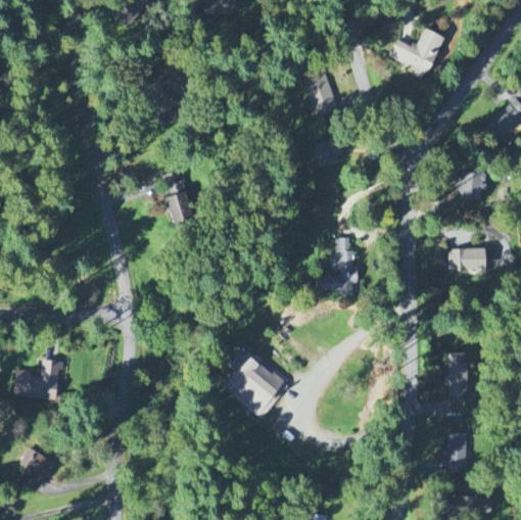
[(121,0),(111,16),(131,28),(147,0),(121,0)]
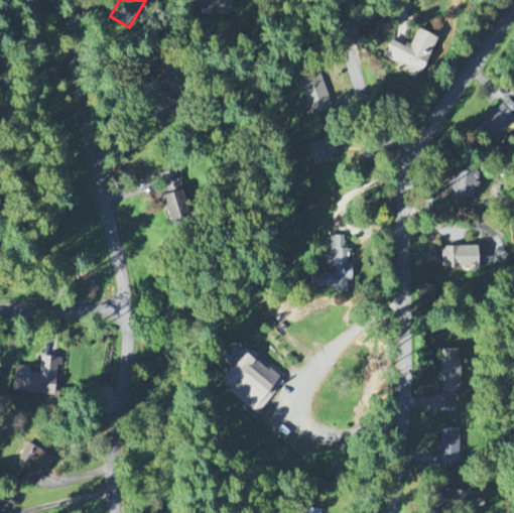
[(437,35),(419,27),(411,46),(391,37),(384,54),(411,66),(407,74),(419,79),(437,35)]
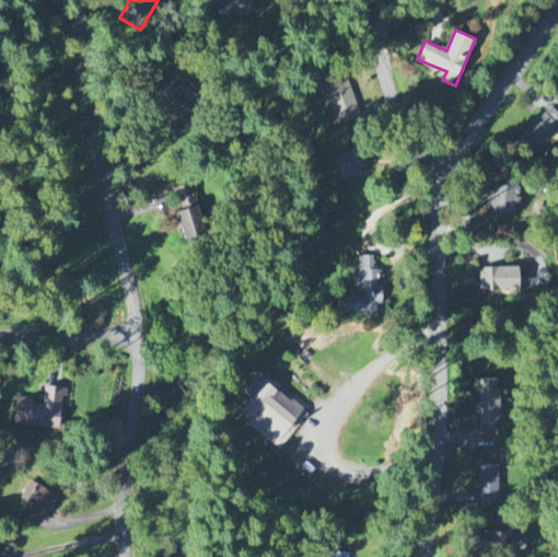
[(140,92),(173,104),(171,108),(184,114),(189,100),(176,95),(182,81),(149,69),(140,92)]
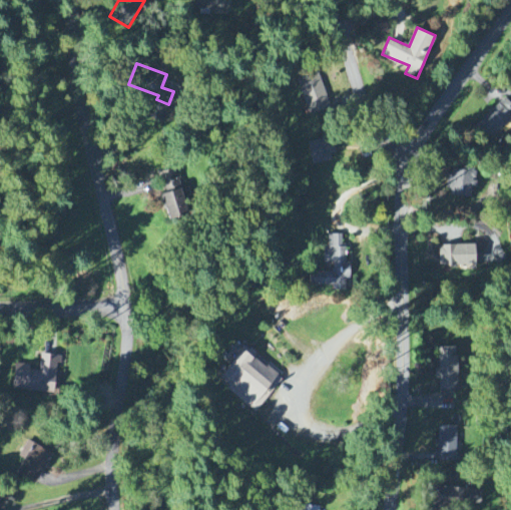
[(297,77),(311,113),(332,105),(319,69),(297,77)]
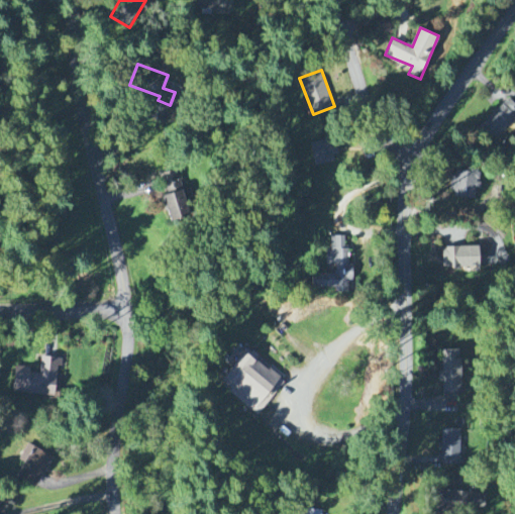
[(495,138),(514,119),(514,102),(510,97),(481,123),(495,138)]
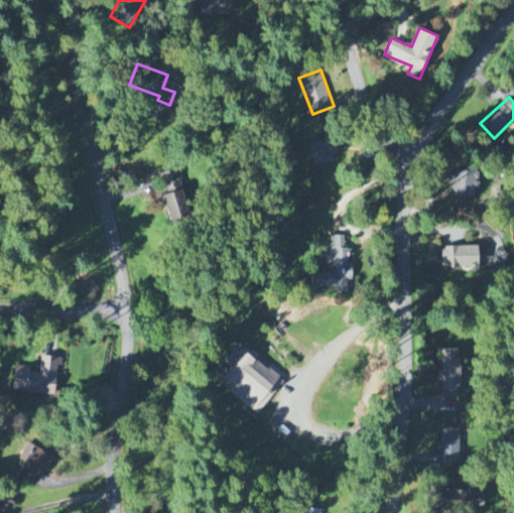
[(338,159),(334,137),(310,141),(314,163),(338,159)]
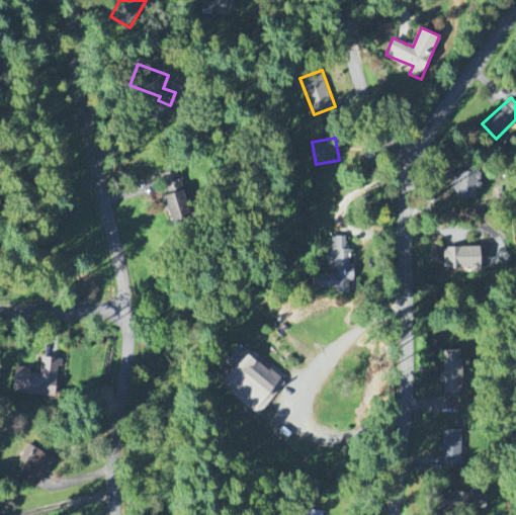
[(162,172),(167,194),(164,194),(170,220),(190,213),(178,168),(162,172)]
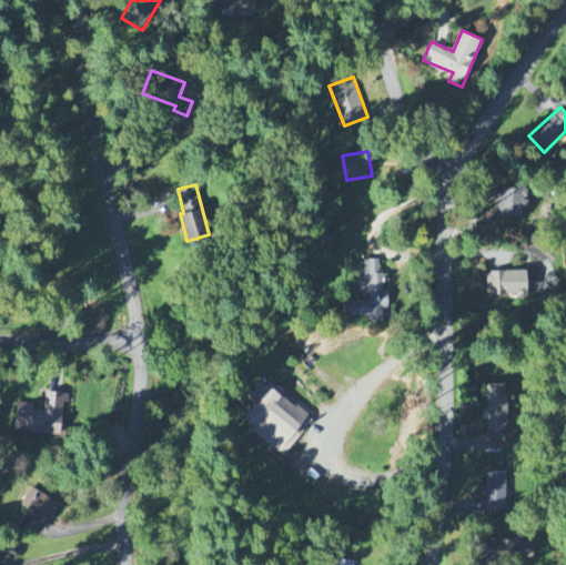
[(498,215),(523,217),(523,205),(527,205),(527,185),(499,184),(498,215)]
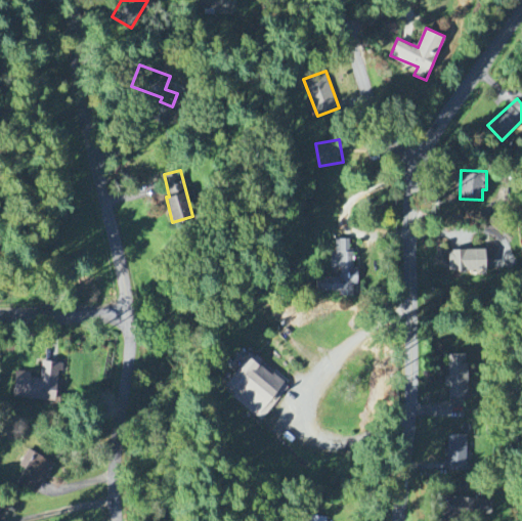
[(341,276),(317,276),(316,291),(341,291),(341,296),(354,296),(354,284),(358,284),(358,266),(354,266),(354,248),(351,248),(351,239),(335,237),(335,267),(341,267),(341,276)]
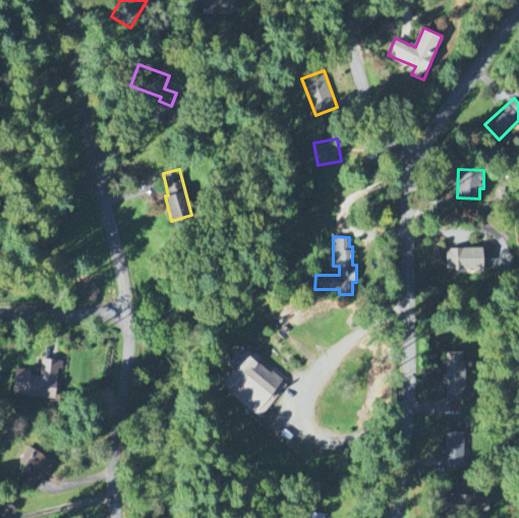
[(483,247),(447,247),(448,268),(483,268),(483,247)]
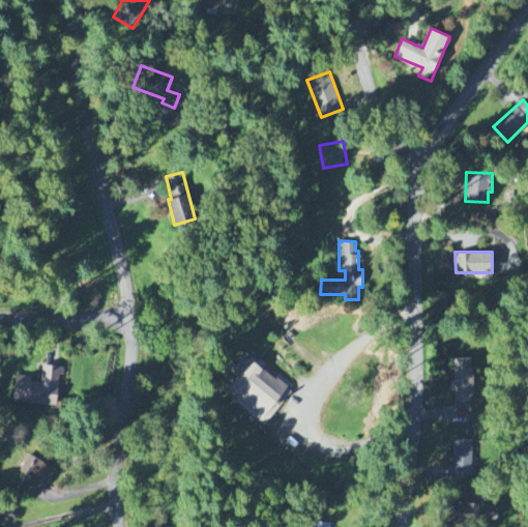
[(474,357),(456,357),(455,379),(450,379),(450,390),(456,390),(456,402),(473,402),(474,357)]
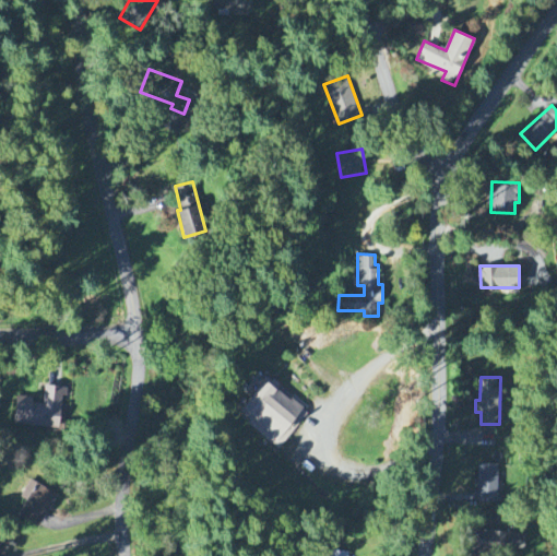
[(69,387),(46,385),(45,403),(34,401),(34,395),(18,394),(14,422),(59,427),(62,394),(68,394),(69,387)]
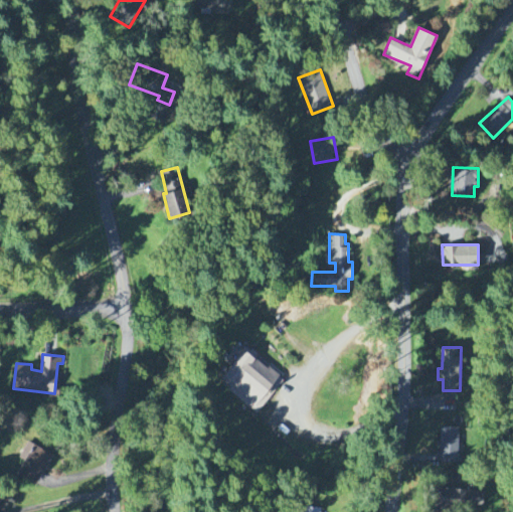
[(264,356),(239,387),(275,414),(299,383),(264,356)]
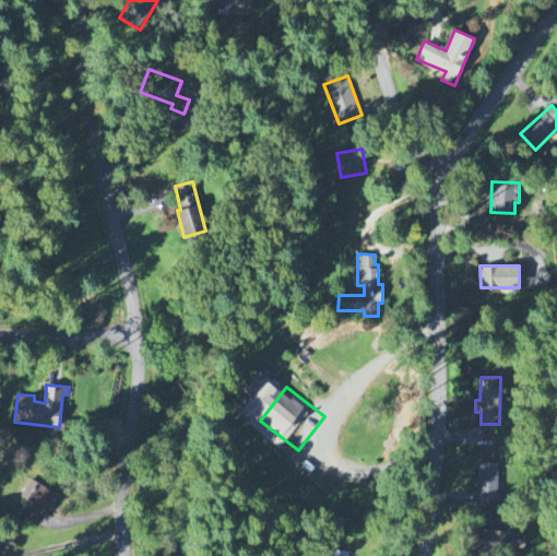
[(499,463),(480,463),(478,500),(505,500),(505,493),(498,493),(499,463)]
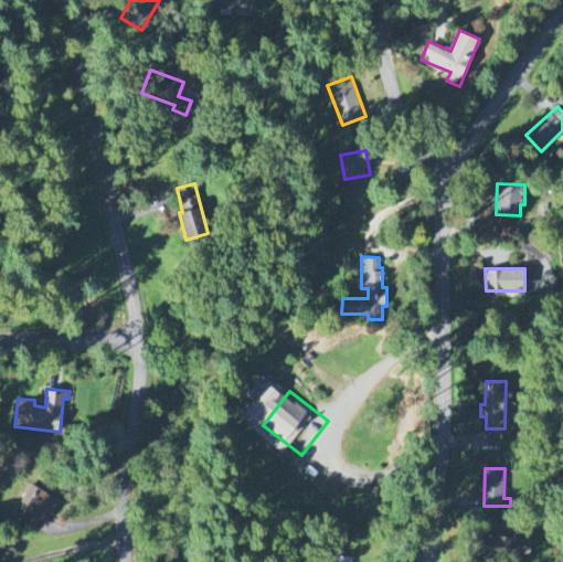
[(28,505),(20,521),(42,532),(59,497),(31,485),(23,502),(28,505)]
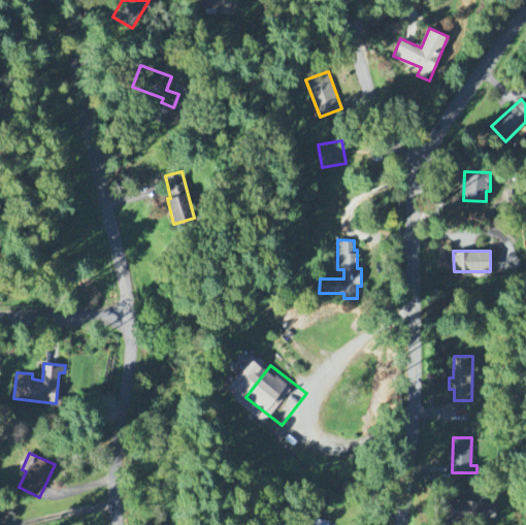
[(496,503),(454,498),(451,518),(493,524),(496,503)]
